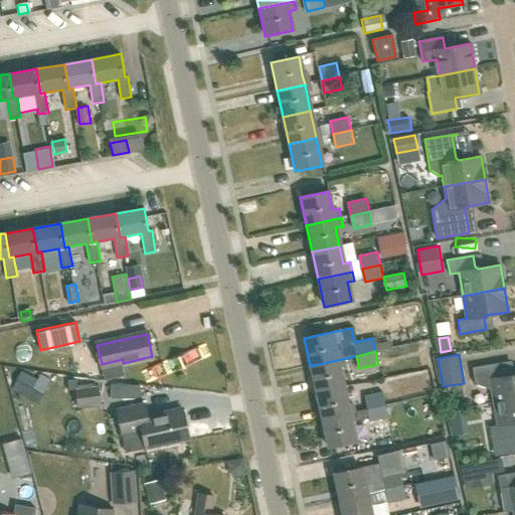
[(337,360),(310,366),(316,392),(343,386),(337,360)]
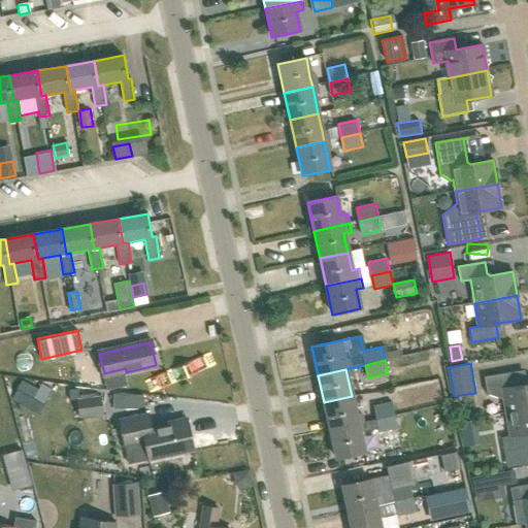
[(527,384),(522,385),(519,383),(517,371),(484,377),(487,394),(504,400),(506,413),(527,408),(527,384)]
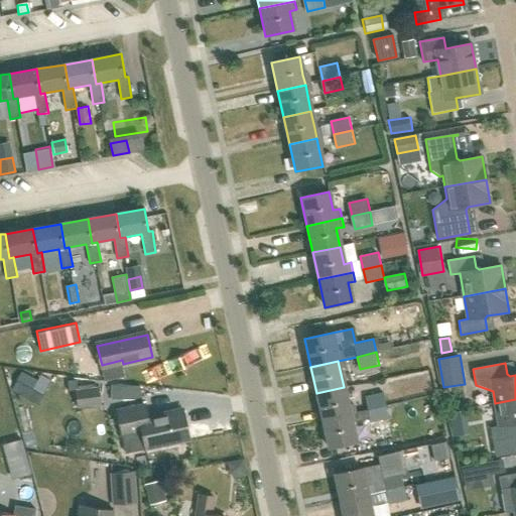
[(19,374),(11,389),(26,397),(34,382),(19,374)]
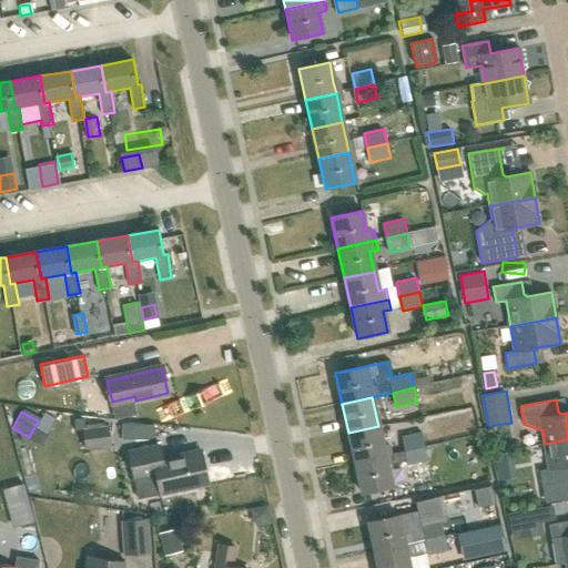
[(120,424),(120,438),(154,438),(152,424),(120,424)]
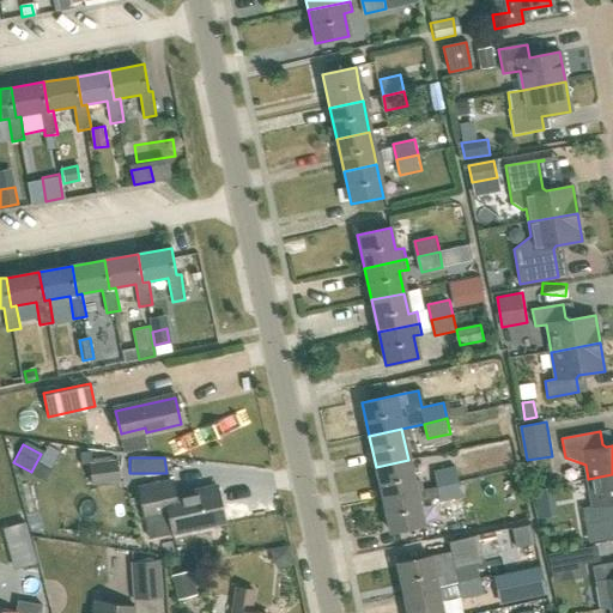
[(93,484),(122,479),(120,460),(91,463),(93,484)]
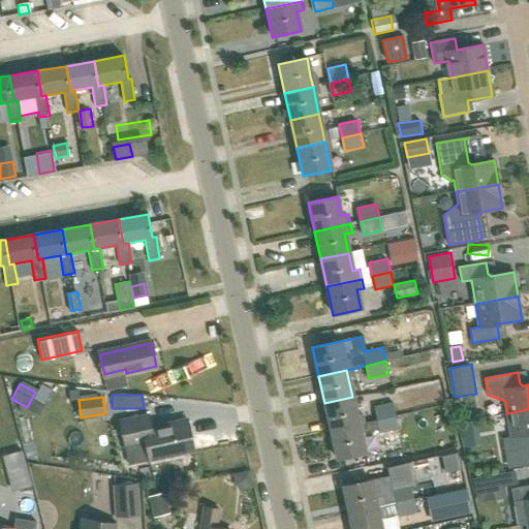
[(352,397),(324,403),(331,431),(359,425),(356,415),(352,397)]
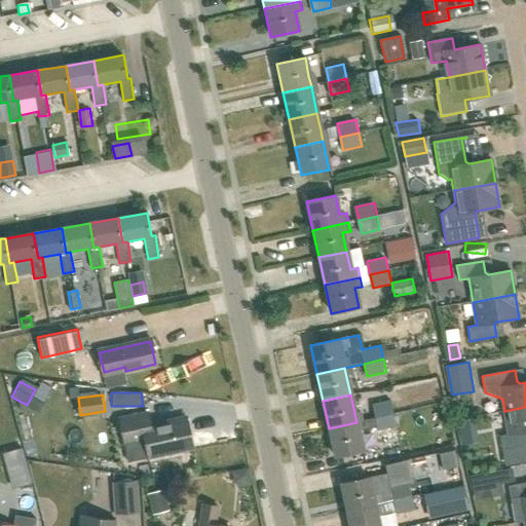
[(377,417),(395,414),(391,400),(374,404),(377,417)]
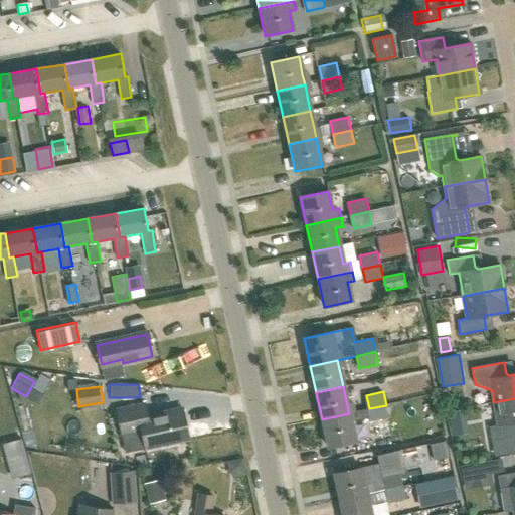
[(514,398),(494,402),(498,425),(489,426),(494,457),(509,454),(506,438),(514,436),(514,398)]
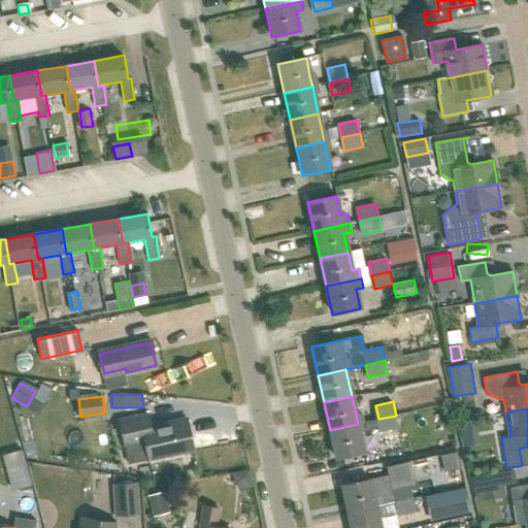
[(125,447),(144,442),(149,460),(193,451),(187,420),(149,428),(145,416),(120,421),(125,447)]
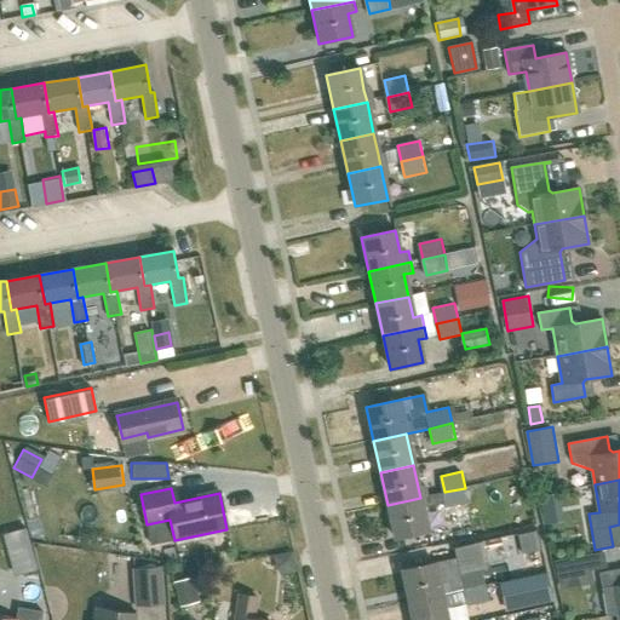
[(465,488),(445,492),(446,503),(447,507),(469,503),(465,488)]
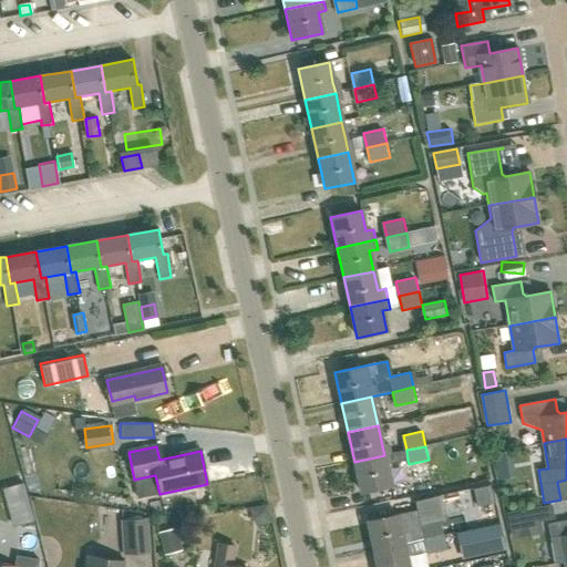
[(384,455),(354,462),(361,492),(391,485),(387,465),(408,460),(406,450),(384,455)]
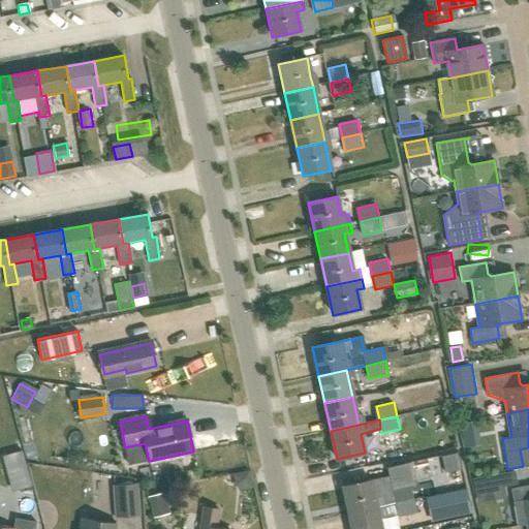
[(476,421),(462,424),(464,436),(478,434),(476,421)]
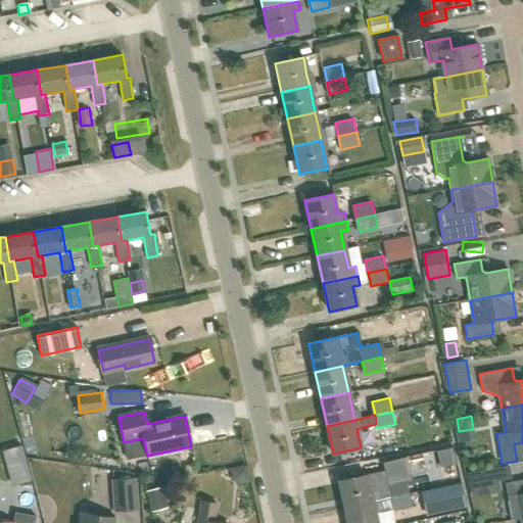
[(8,462),(25,458),(20,445),(4,449),(8,462)]
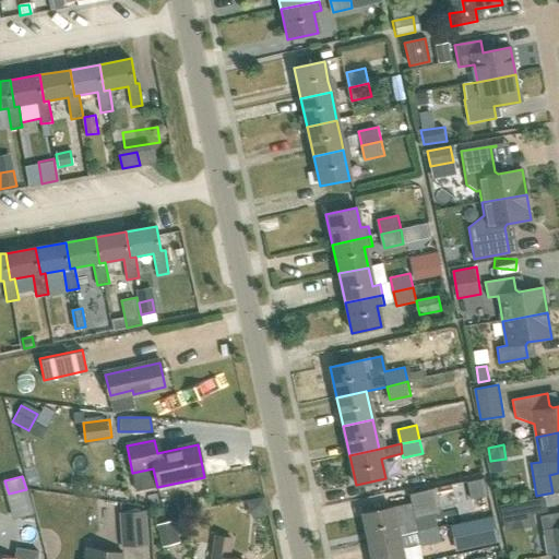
[(483,479),(467,483),(472,499),(486,497),(483,479)]
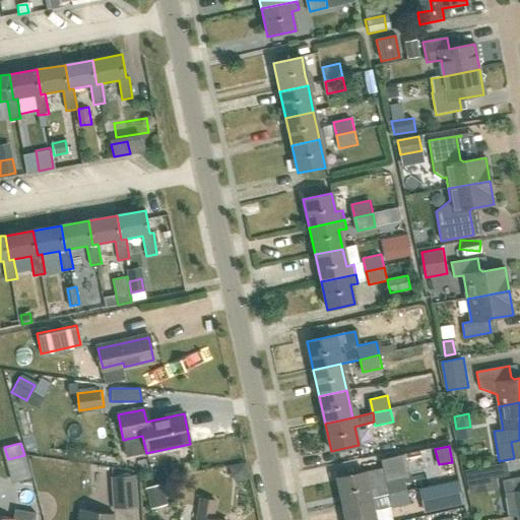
[(494,477),(507,474),(505,463),(465,470),(468,489),(495,483),(494,477)]
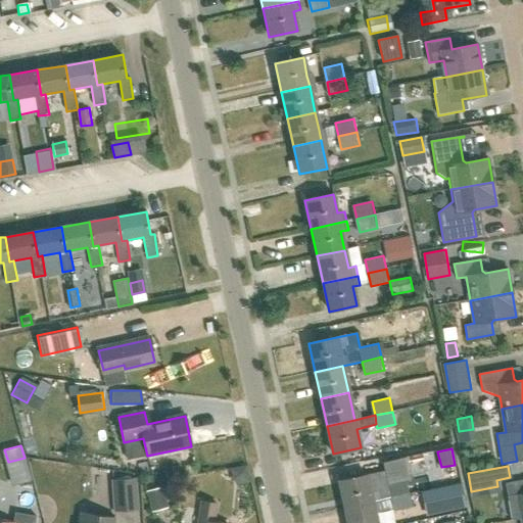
[(0,480),(8,480),(6,468),(0,468),(0,480)]
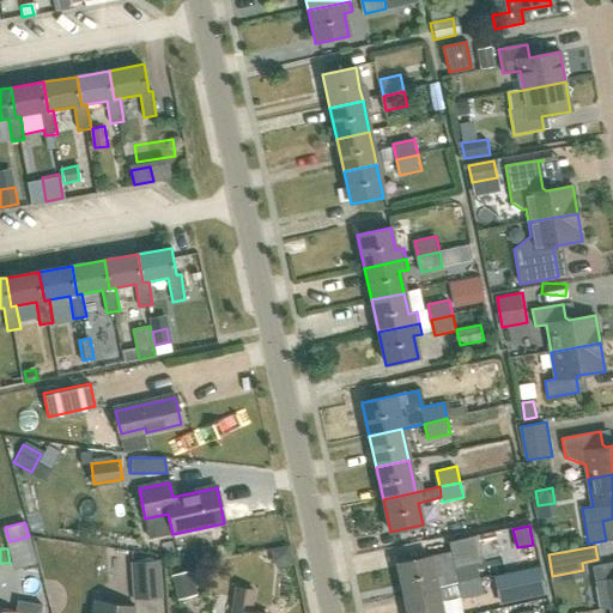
[(430,556),(398,563),(405,596),(445,588),(460,584),(456,568),(454,568),(450,552),(430,556)]
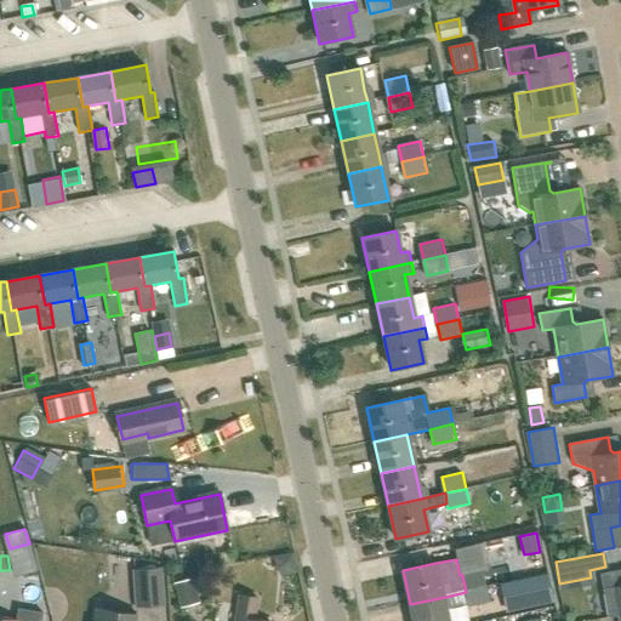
[(137,607),(164,605),(161,569),(135,571),(137,607)]
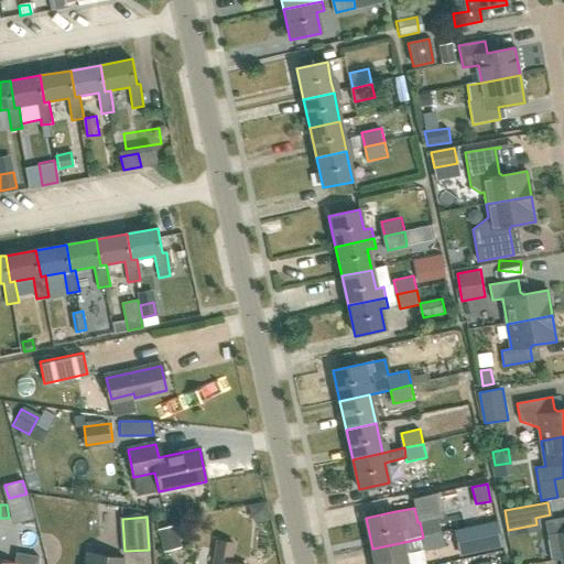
[(440,518),(420,522),(423,538),(443,533),(440,518)]
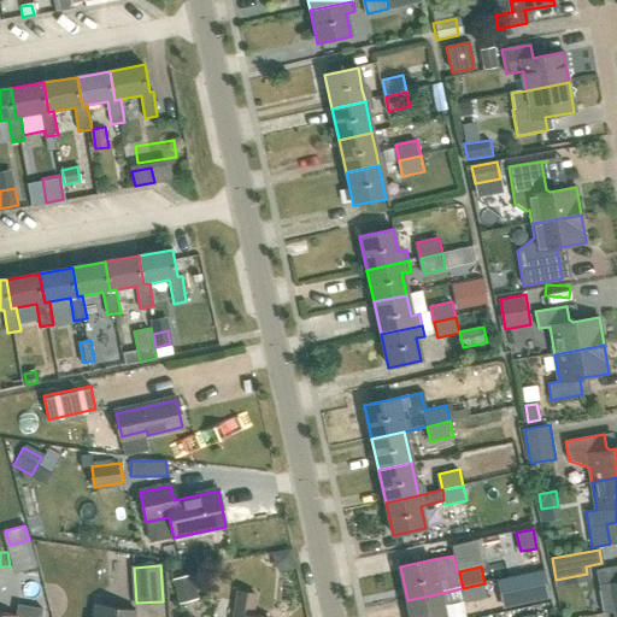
[(604,615),(615,612),(616,611),(616,566),(595,570),(604,615)]
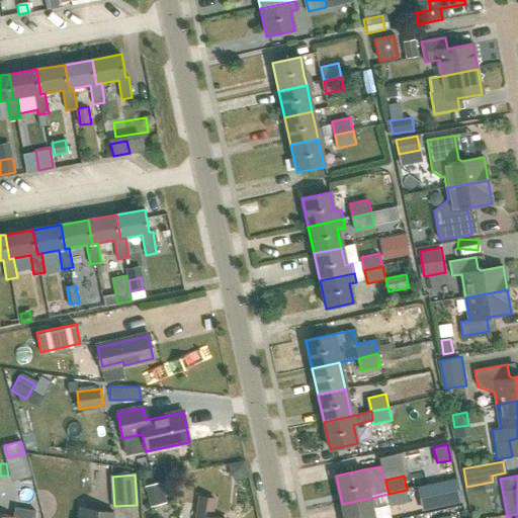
[(430,509),(459,502),(455,480),(425,486),(430,509)]
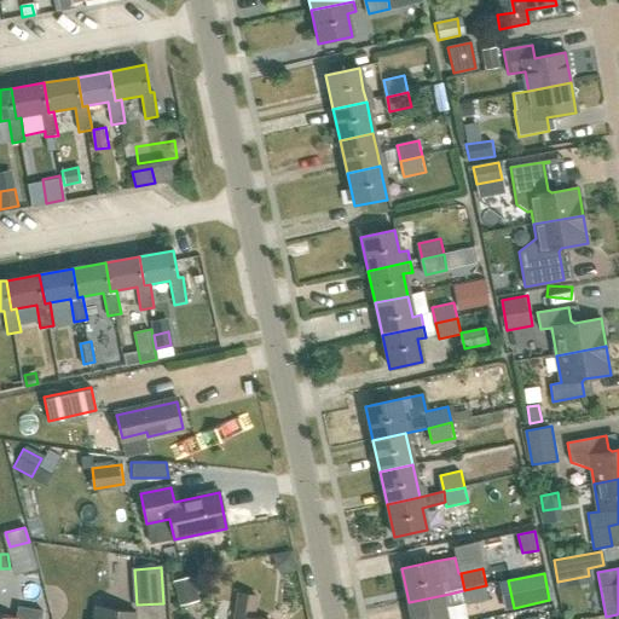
[(190,578),(175,583),(180,600),(195,596),(190,578)]
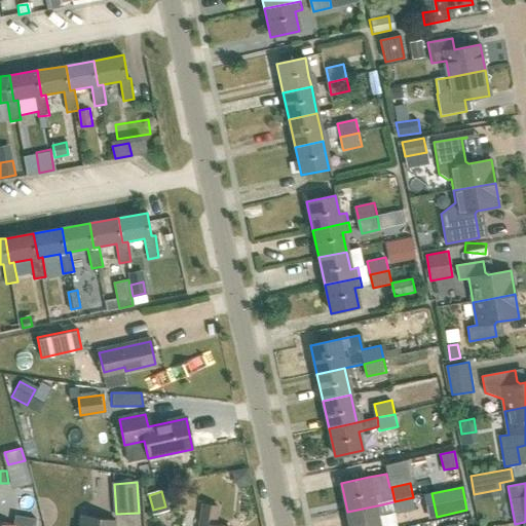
[(416,510),(413,497),(395,501),(398,514),(416,510)]
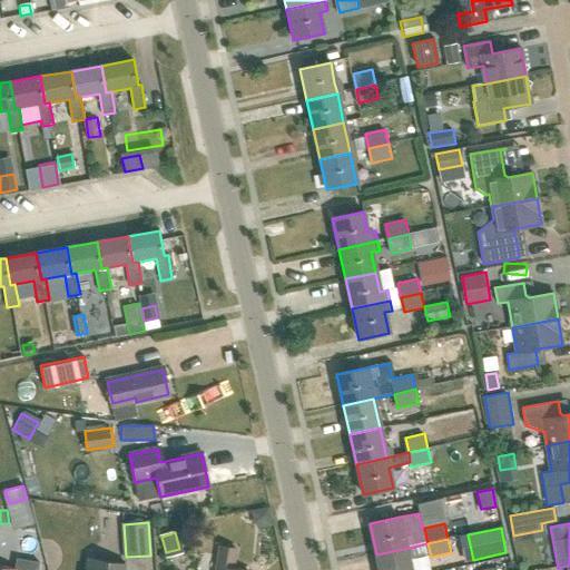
[(411,569),(409,558),(416,556),(414,547),(376,554),(379,569),(411,569)]
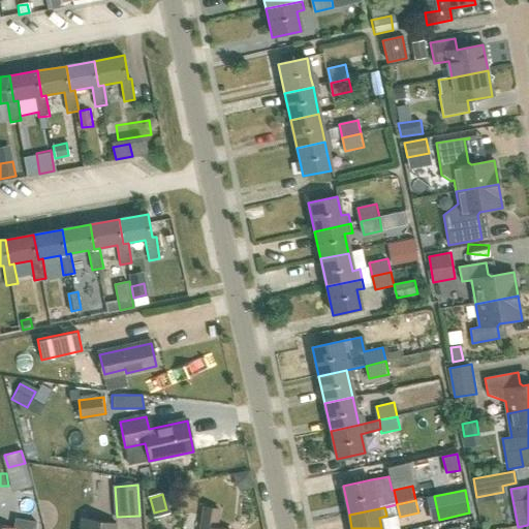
[(218,528),(216,528),(219,510),(205,508),(201,528),(218,528)]
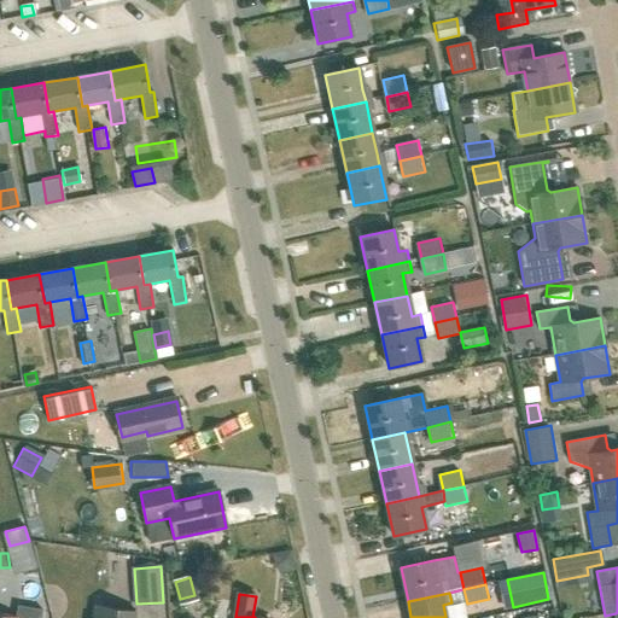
[(0,617),(42,617),(44,610),(18,605),(17,617),(0,613),(0,617)]
